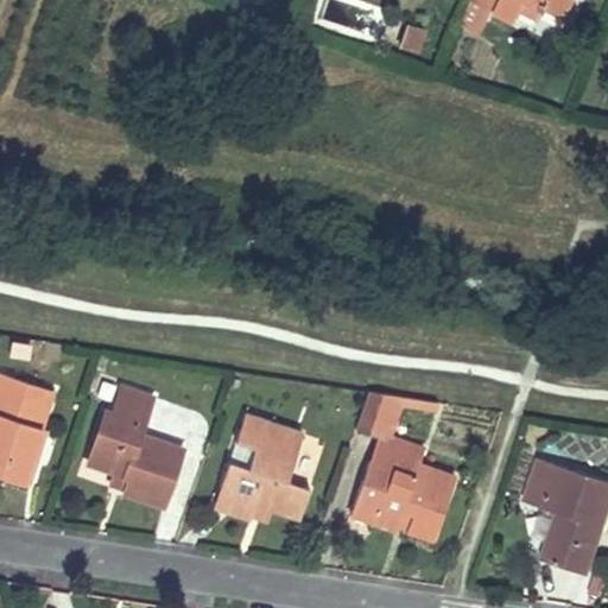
[(476,0),(496,10),(500,0),(476,0)]
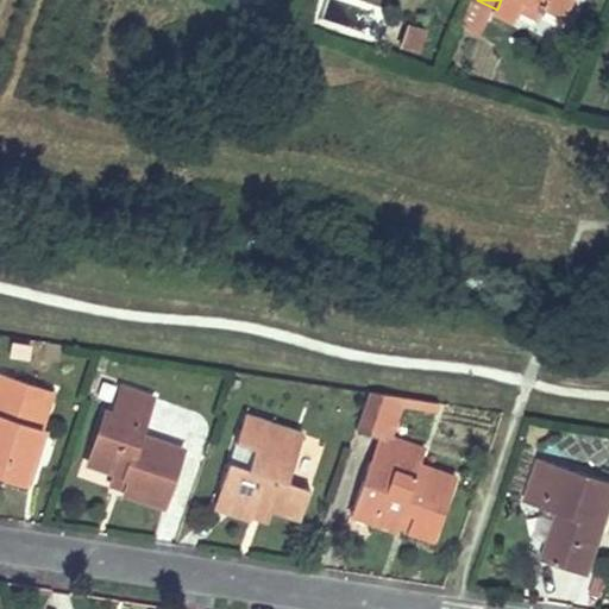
[(501,0),(497,10),(518,20),(522,8),(527,0),(534,0),(545,5),(569,17),(576,0),(501,0)]
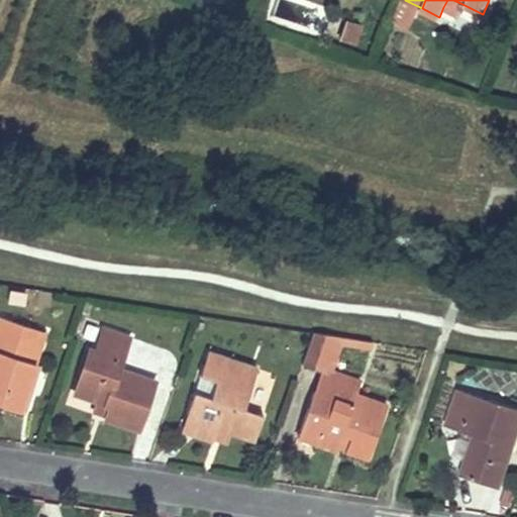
[(462,4),(453,0),(447,0),(443,7),(457,14),(462,4)]
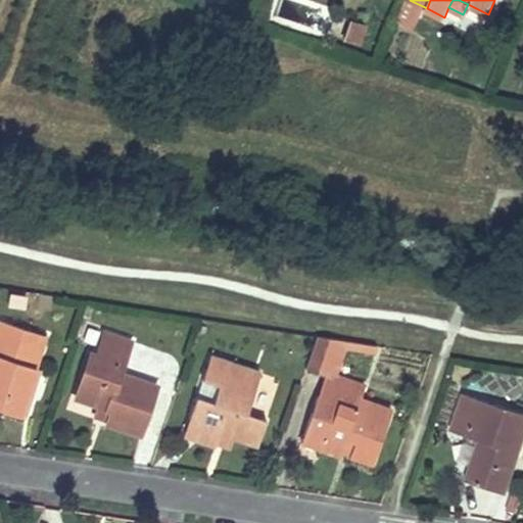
[(360,44),(366,25),(351,20),(345,39),(360,44)]
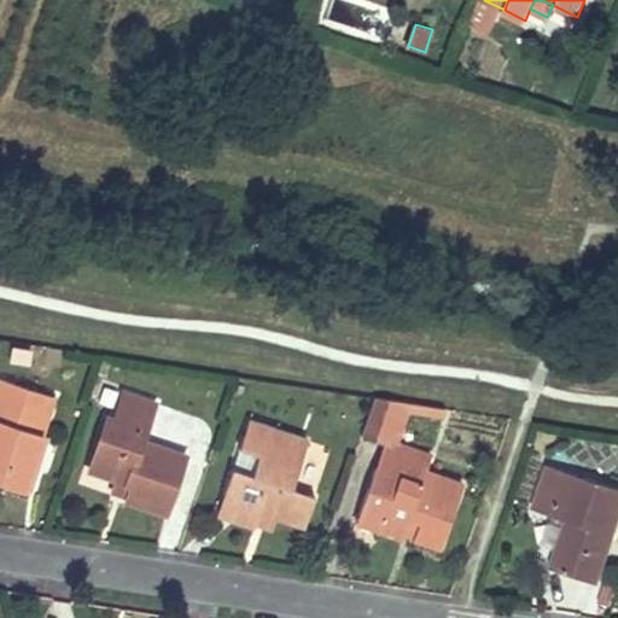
[(0,483),(30,494),(38,472),(30,470),(41,436),(54,397),(0,378),(0,483)]
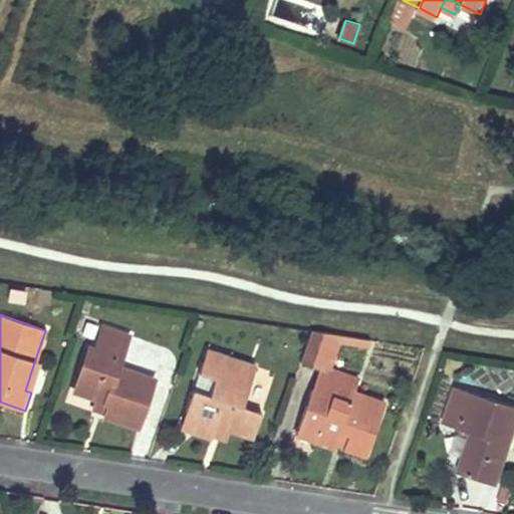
[(154,379),(118,366),(129,335),(102,326),(94,349),(88,347),(74,391),(96,399),(109,403),(106,413),(105,416),(138,427),(154,379)]
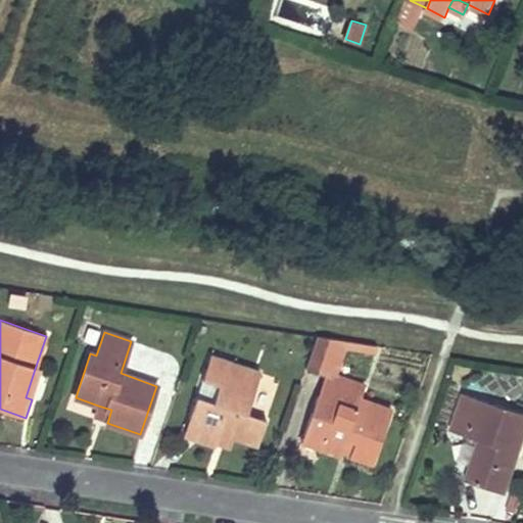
[(345,340),(317,336),(306,367),(326,373),(327,374),(329,369),(336,371),(343,346),(345,340)]
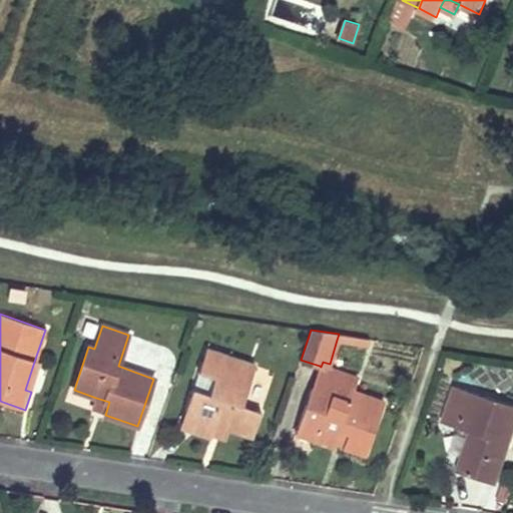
[(369,339),(339,334),(337,340),(368,345),(369,339)]
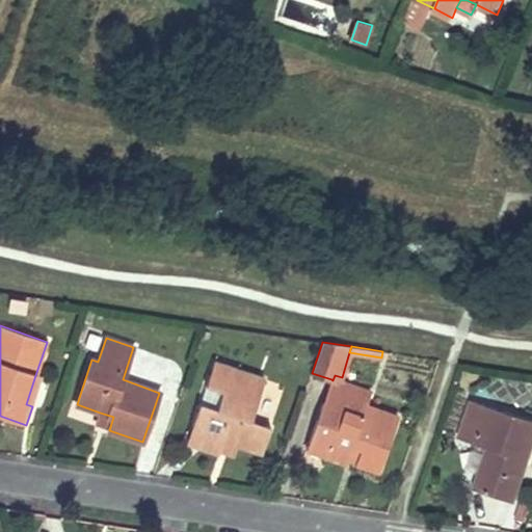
[(265,379),(213,363),(206,387),(222,392),(217,409),(200,404),(186,443),(219,453),(220,450),(223,440),(236,444),(262,452),(271,428),(250,420),(265,379)]
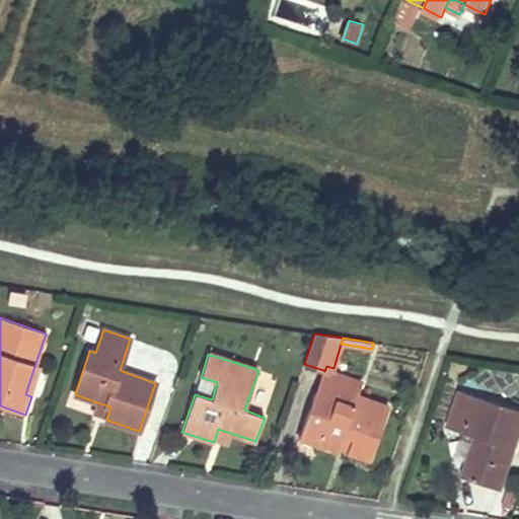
[(25,394),(31,396),(41,368),(34,366),(25,394)]
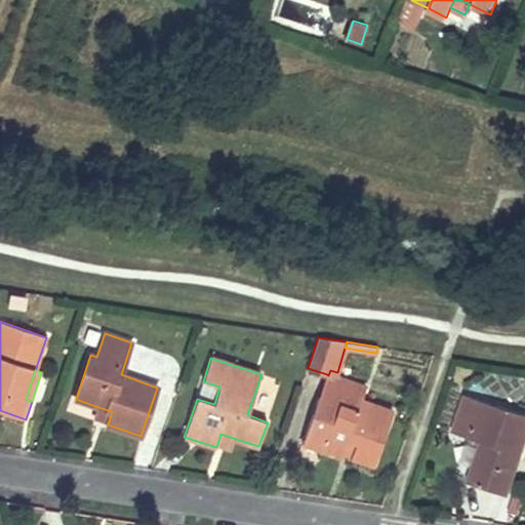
[(327,400),(335,375),(336,376),(337,372),(330,370),(328,375),(327,374),(319,397),(327,400)]
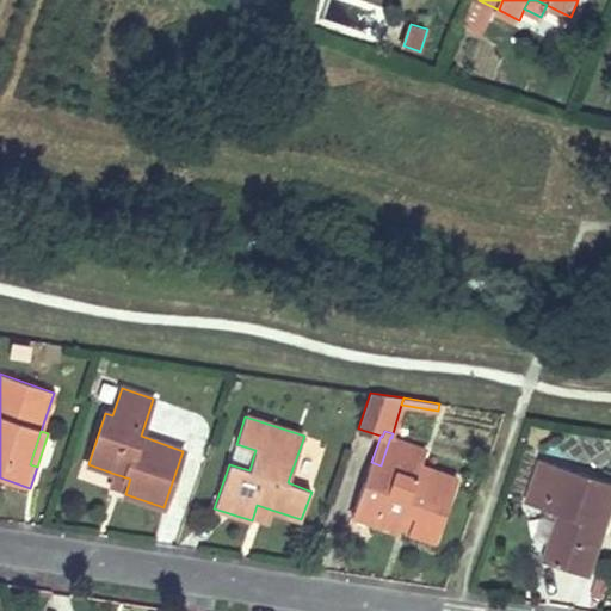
[(457,479),(421,466),(426,450),(392,438),(390,437),(381,466),(371,462),(355,508),(377,516),(375,523),(397,531),(399,528),(405,510),(414,513),(408,531),(434,541),(457,479)]
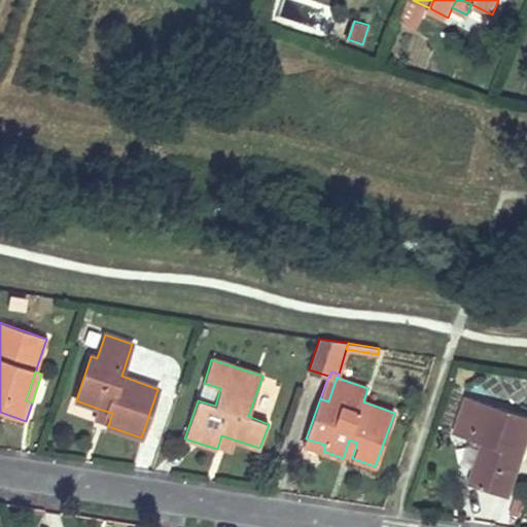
[(220,388),(204,383),(198,400),(215,406),(220,388)]
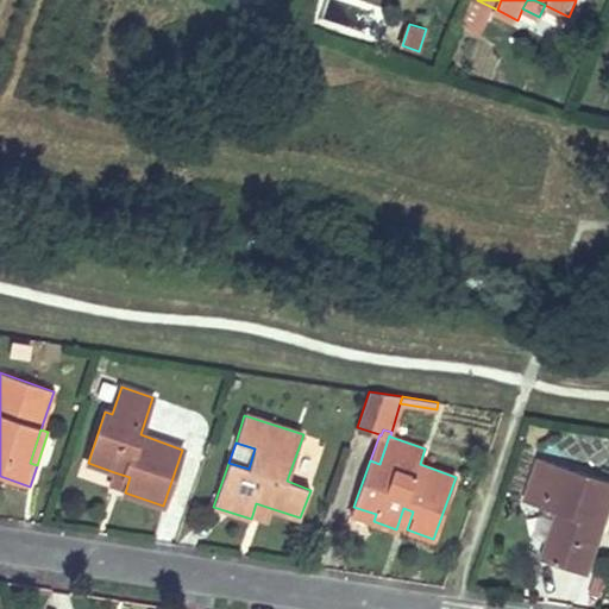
[(545,559),(588,575),(608,509),(608,481),(541,458),(527,501),(564,514),(562,520),(558,520),(545,559)]
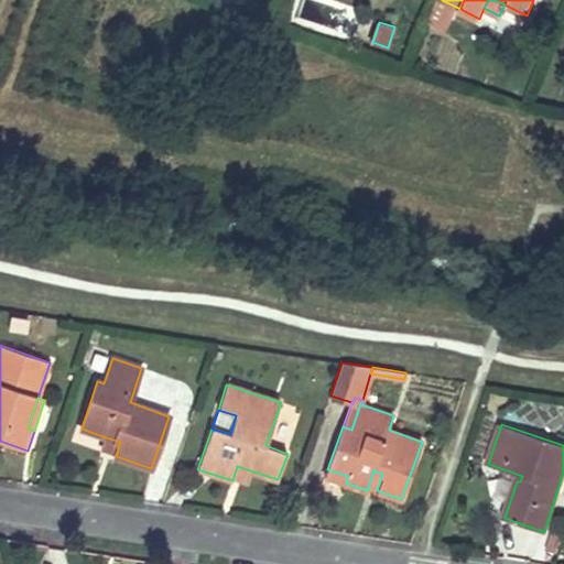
[(117,453),(120,442),(106,437),(102,448),(117,453)]
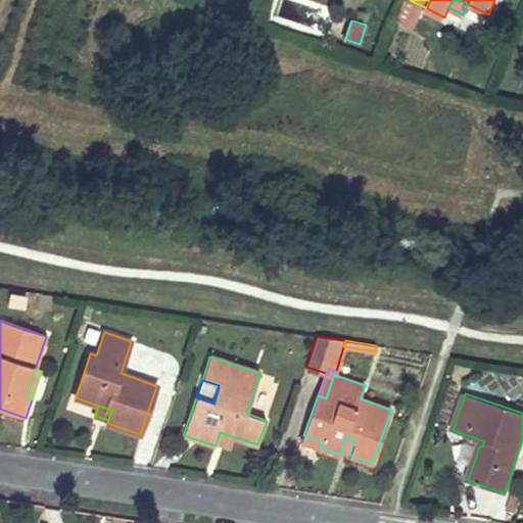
[(229,446),(232,436),(220,432),(217,442),(229,446)]
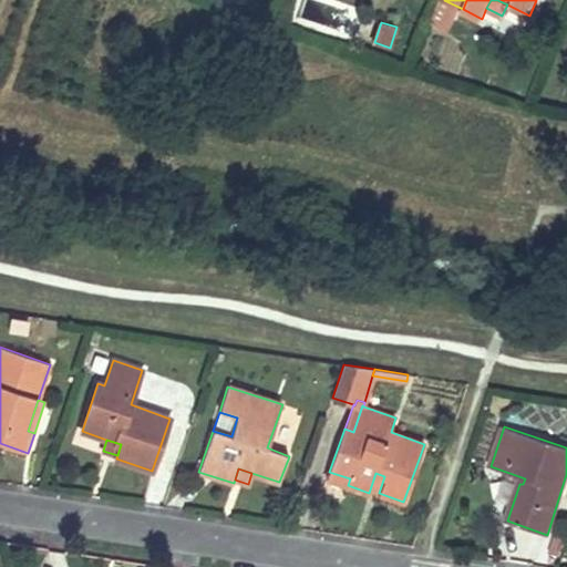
[(350,478),(329,472),(327,477),(348,485),(350,478)]
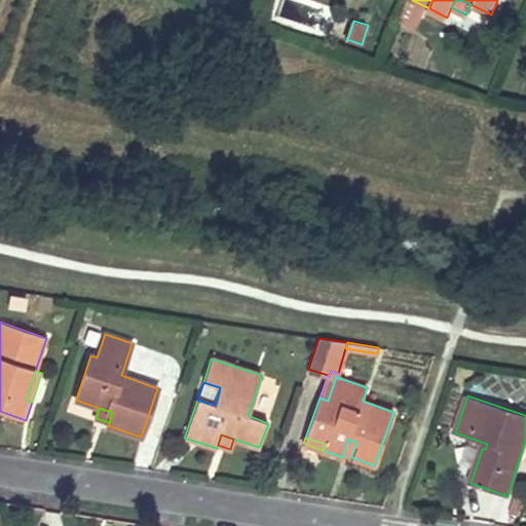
[(343,454),(351,457),(357,442),(348,439),(343,454)]
